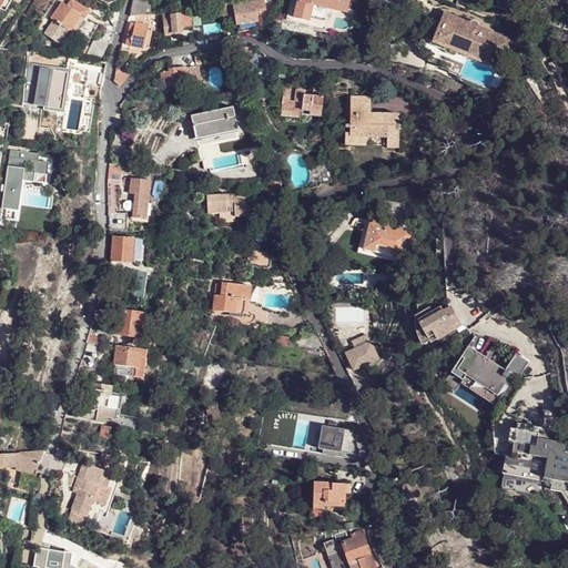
[(4,0),(1,7),(6,10),(11,0),(4,0)]
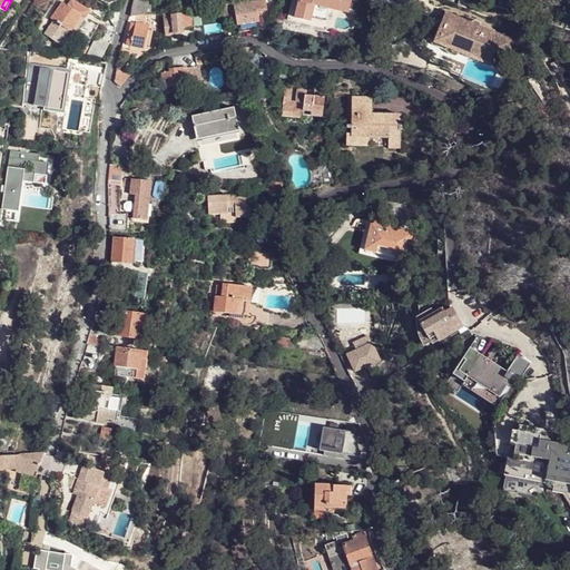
[(82,13),(69,3),(64,0),(62,0),(51,16),(55,18),(46,31),(60,43),(82,13)]
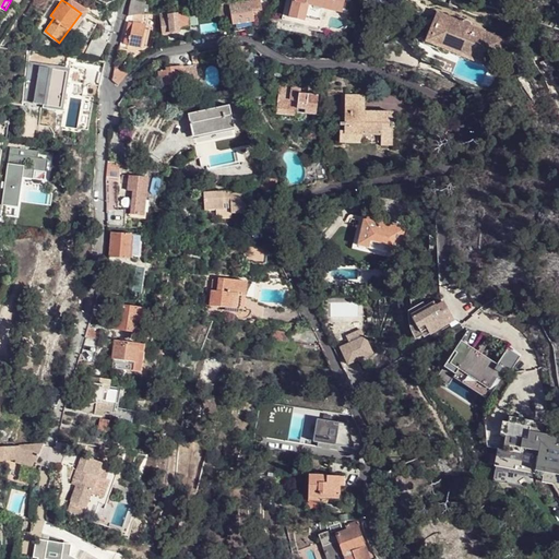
[(75,0),(69,0),(68,3),(81,13),(85,16),(90,10),(75,0)]
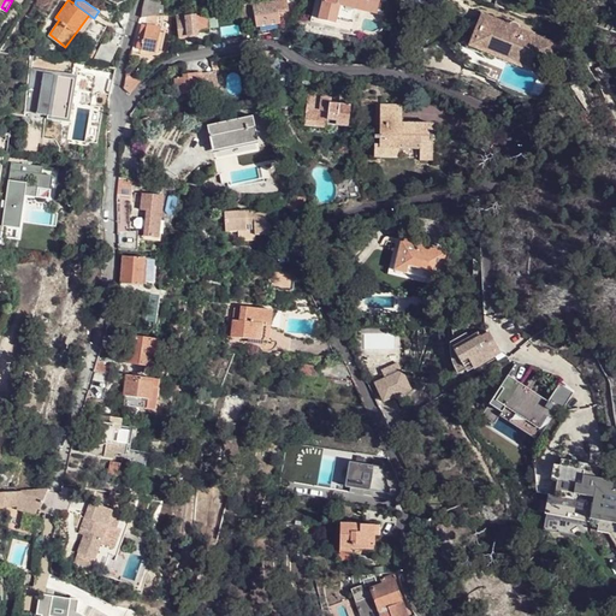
[(141,18),(140,19),(146,21),(147,18),(157,21),(158,16),(159,16),(161,3),(155,0),(153,0),(144,0),(143,7),(141,18)]
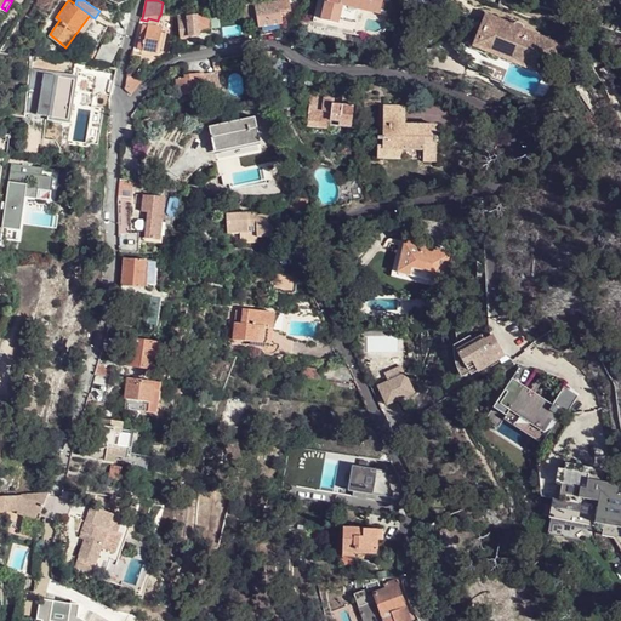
[(257,20),(258,28),(260,28),(275,24),(278,23),(279,23),(283,23),(280,11),(291,10),(289,0),(284,0),(278,0),(278,3),(254,6),(255,9),(256,15),(257,20)]
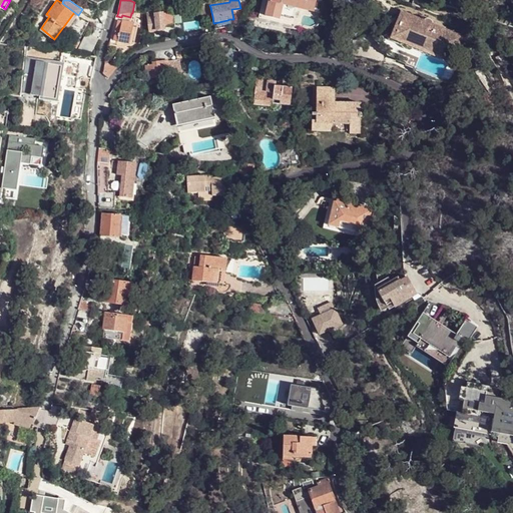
[(265,16),(279,19),(280,16),(283,4),(296,7),(313,11),(315,0),(269,0),(270,1),(268,1),(265,16)]
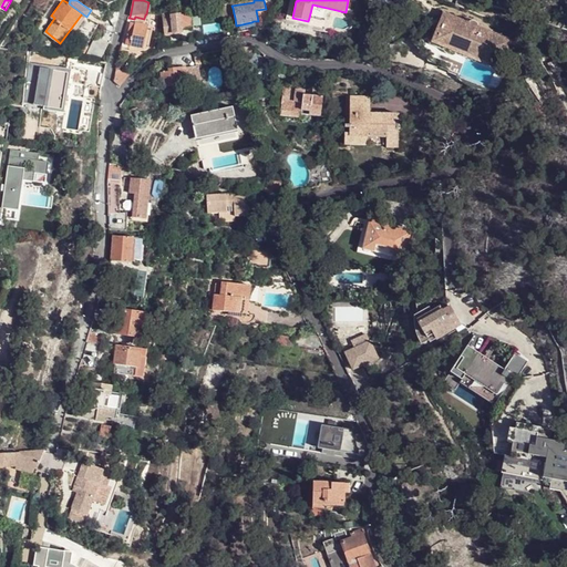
[(232,3),(222,4),(224,16),(234,13),(233,8),(232,6),(232,3)]
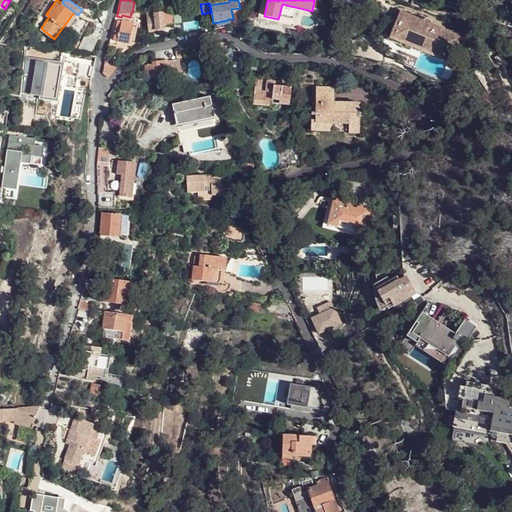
[(292,20),(295,7),(282,4),(279,16),(281,17),(292,20)]
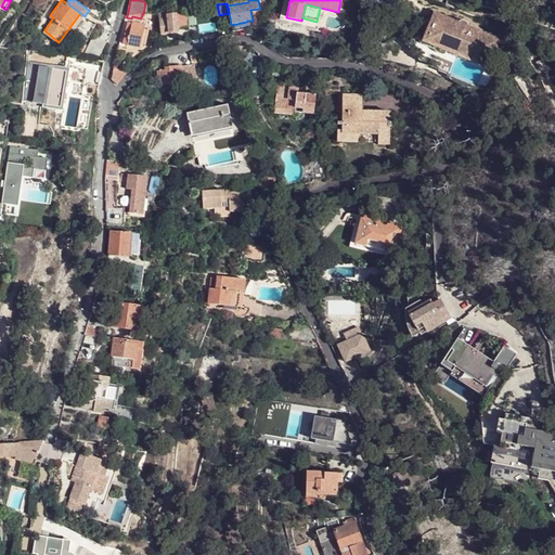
[(159,15),(162,34),(170,33),(178,33),(178,29),(177,24),(184,23),(183,9),(176,10),(176,13),(159,15)]
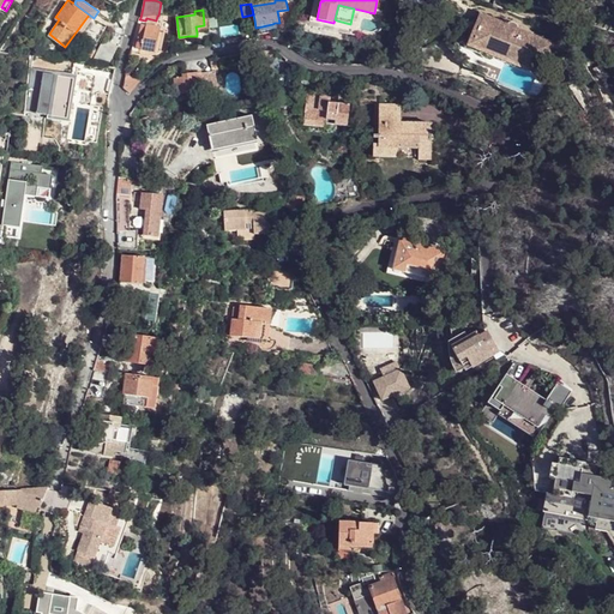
[(94,18),(89,14),(65,47),(62,50),(66,54),(94,18)]
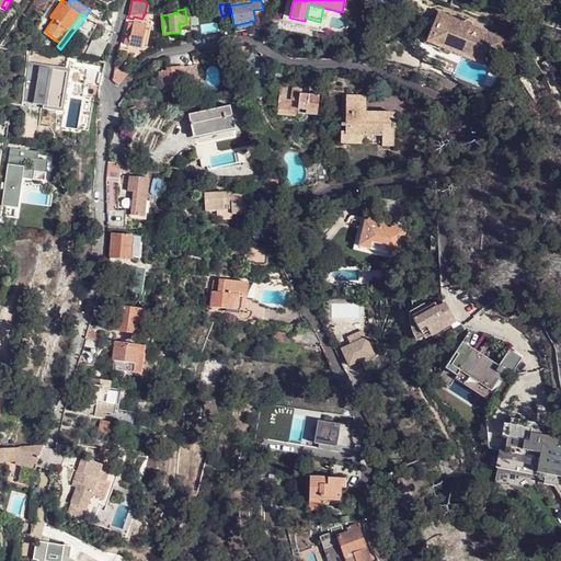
[(455,48),(493,66),(501,48),(491,44),(492,41),(482,36),(483,34),(474,30),(473,26),(472,24),(470,23),(467,23),(464,24),(451,20),(451,21),(447,20),(445,25),(441,23),(432,43),(441,47),(442,45),(454,50),(455,48)]
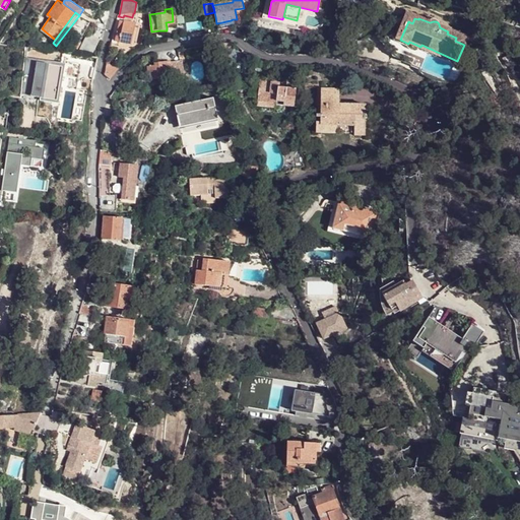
[(126,44),(125,47),(134,46),(138,33),(133,31),(134,24),(131,23),(120,21),(117,34),(114,34),(112,44),(119,46),(119,42),(126,44)]
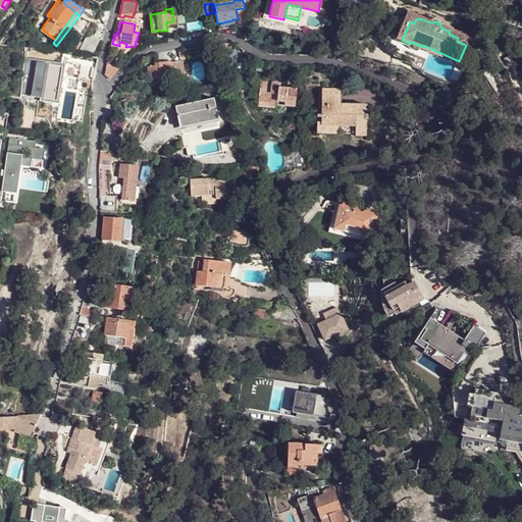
[(77,49),(92,51),(100,38),(89,31),(77,49)]
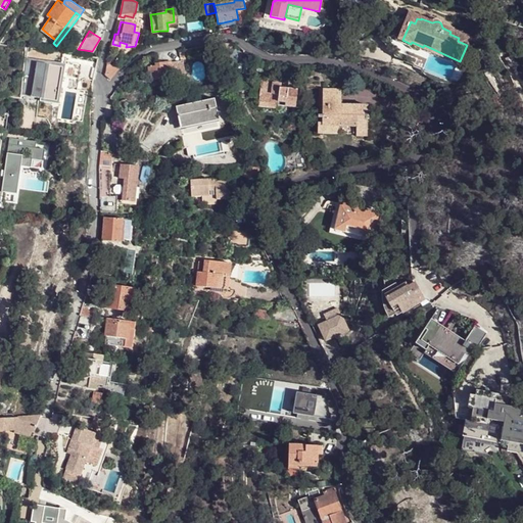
[(37,96),(40,96),(42,96),(42,93),(56,94),(58,77),(60,78),(62,61),(38,58),(36,76),(33,95),(37,96)]
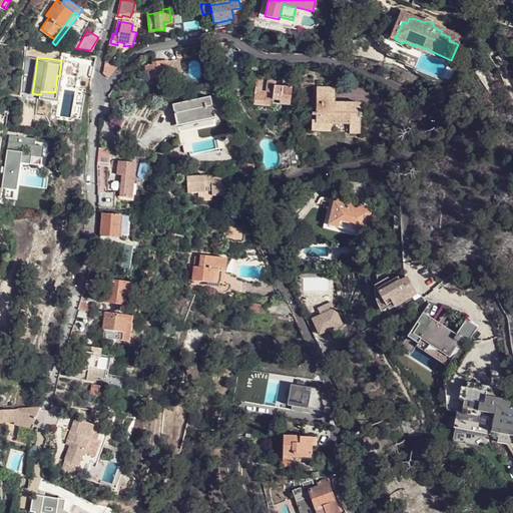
[(108,78),(119,64),(114,59),(109,64),(105,60),(103,73),(108,78)]
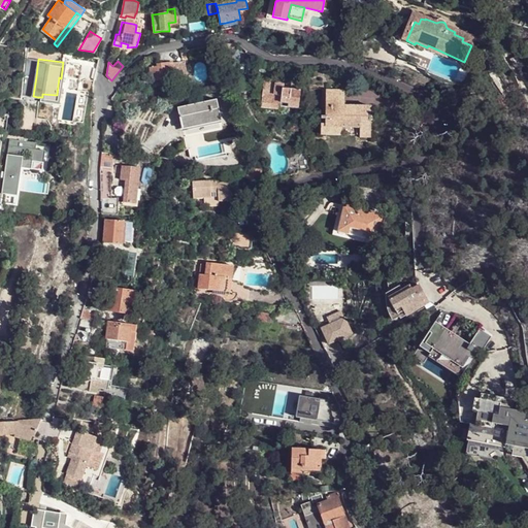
[(185,61),(158,64),(158,66),(151,67),(153,79),(173,76),(173,81),(188,79),(185,61)]
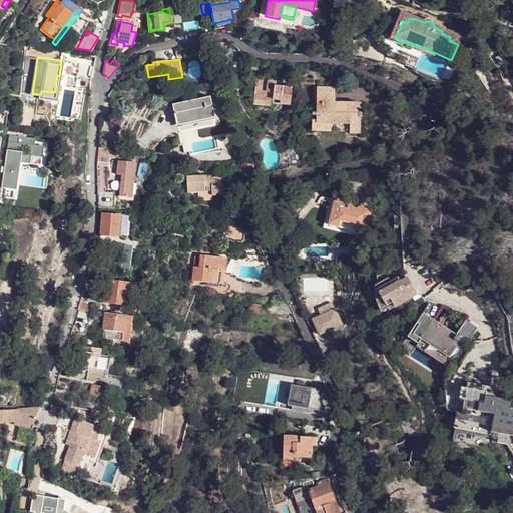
[(252,104),(272,106),(273,103),(282,104),(290,105),(292,88),(283,86),(276,86),(276,82),(255,79),(255,80),(253,80),(252,83),(254,83),(252,104)]
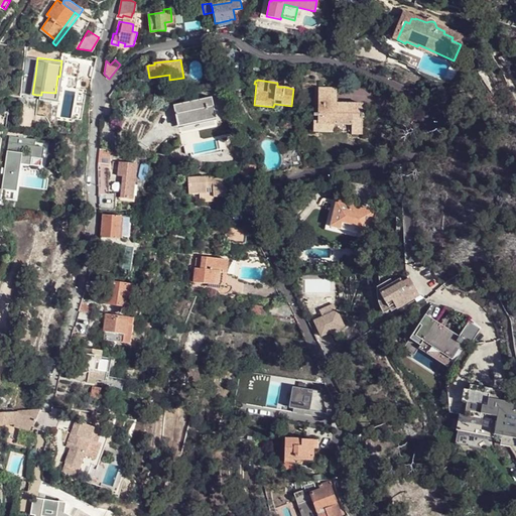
[(353,132),(364,132),(364,115),(366,115),(366,108),(363,108),(363,102),(339,102),(333,102),(333,87),(319,87),(318,111),(315,111),(315,114),(316,113),(315,129),(353,130),(353,132)]
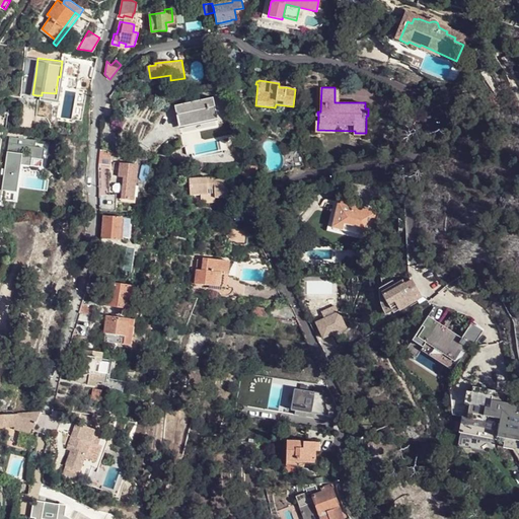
[(42,92),(42,95),(44,96),(46,96),(46,99),(60,101),(60,95),(56,93),(42,92)]
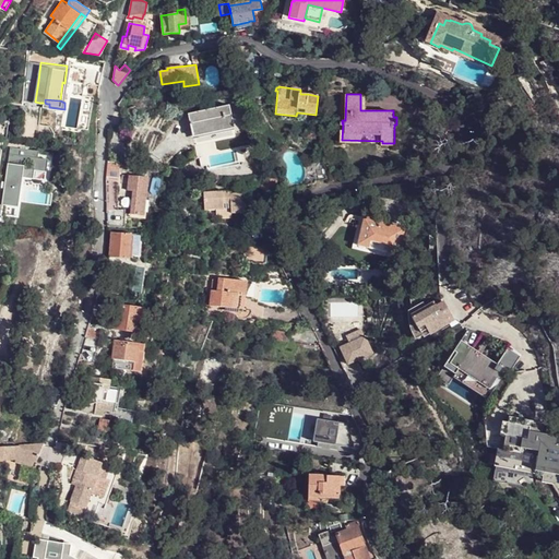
[(229,106),(189,115),(193,137),(194,135),(233,128),(234,127),(229,106)]
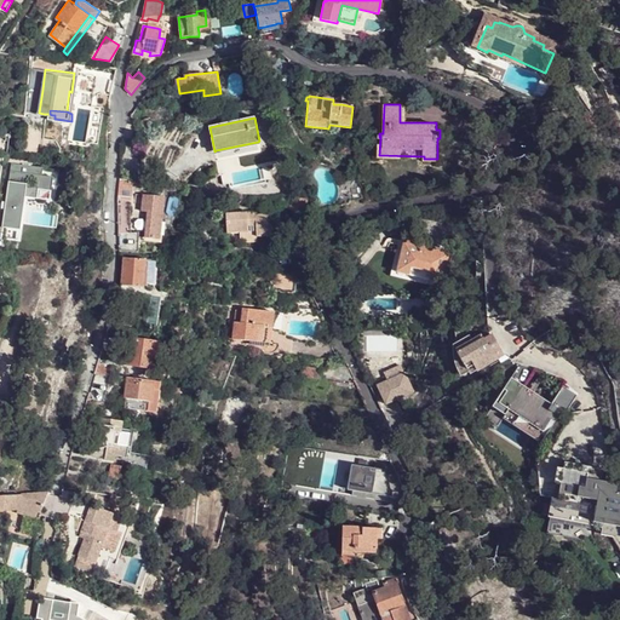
[(61,168),(12,161),(3,225),(21,228),(26,195),(56,199),(61,168)]
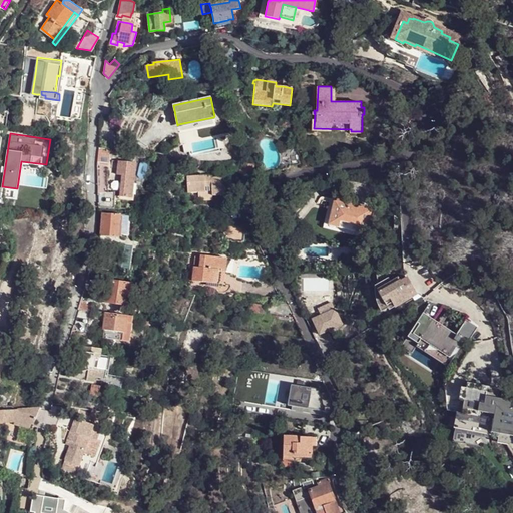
[(98,147),(98,162),(110,164),(112,155),(112,150),(113,149),(98,147)]
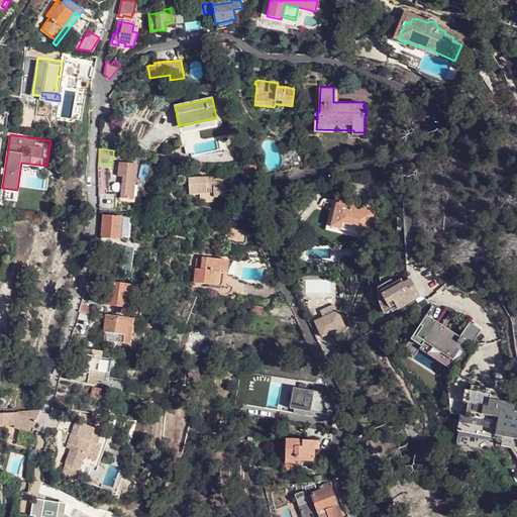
[(119,177),(119,198),(132,200),(136,165),(113,162),(113,166),(112,176),(119,177)]
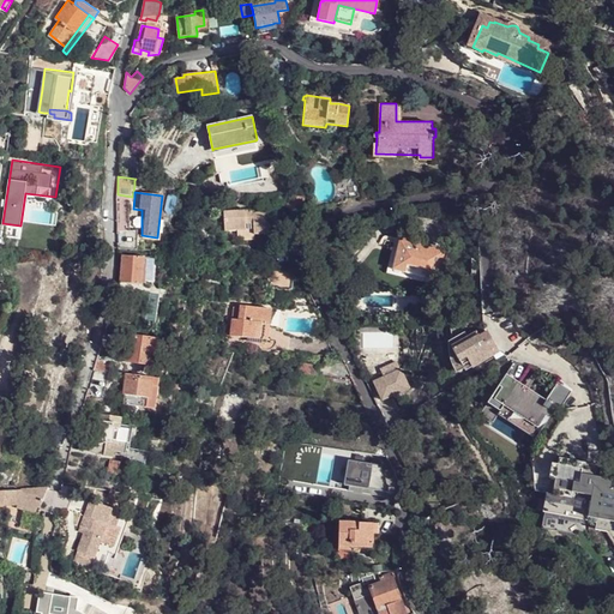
[(288,209),(301,212),(306,197),(293,193),(288,209)]
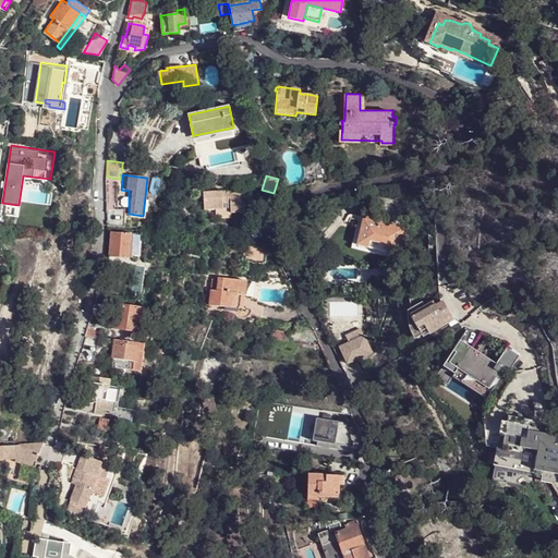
[(107,177),(107,223),(124,226),(125,213),(126,208),(120,207),(121,190),(122,179),(120,179),(107,177)]
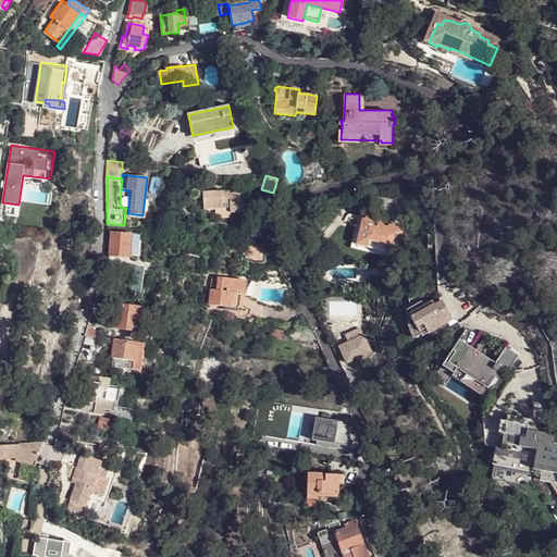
[(230,207),(231,211),(245,210),(244,190),(230,192),(230,188),(202,190),(205,209),(215,208),(230,207)]
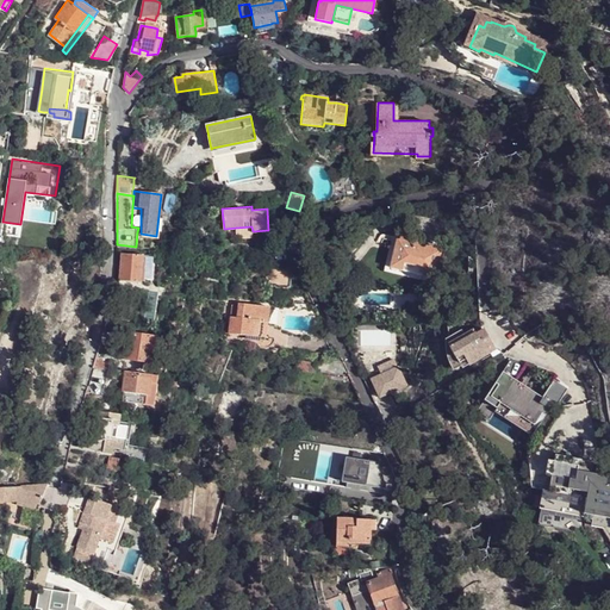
[(138,228),(137,232),(141,234),(141,209),(132,207),(131,226),(138,228)]
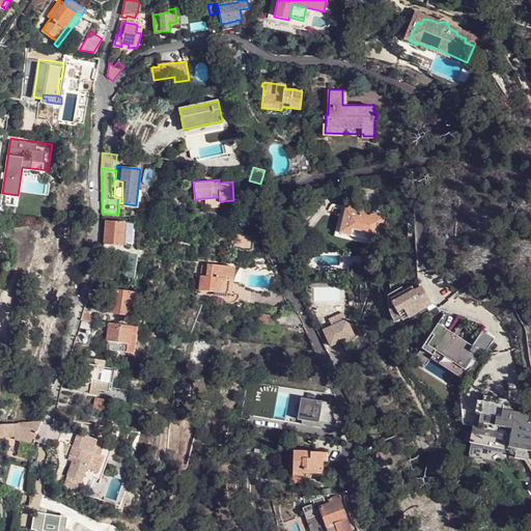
[(220,205),(220,201),(219,197),(205,198),(205,206),(220,205)]
